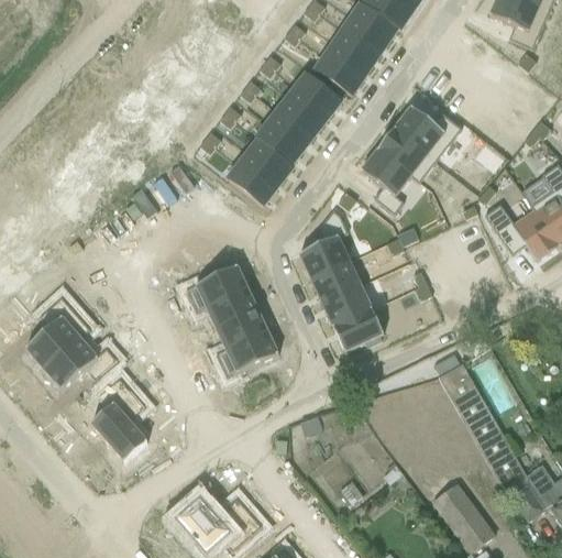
[(313,0),(309,6),(319,14),(324,7),(316,0),(313,0)]
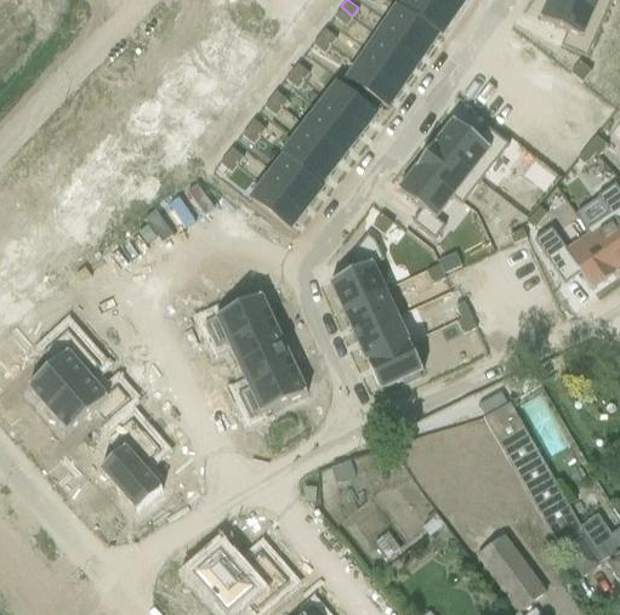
[(405,0),(402,6),(438,30),(441,33),(451,17),(426,0),(405,0)]
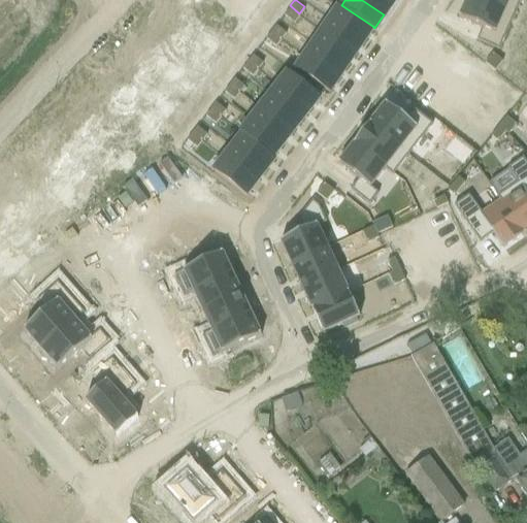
[(362,0),(384,14),(392,2),(389,0),(362,0)]
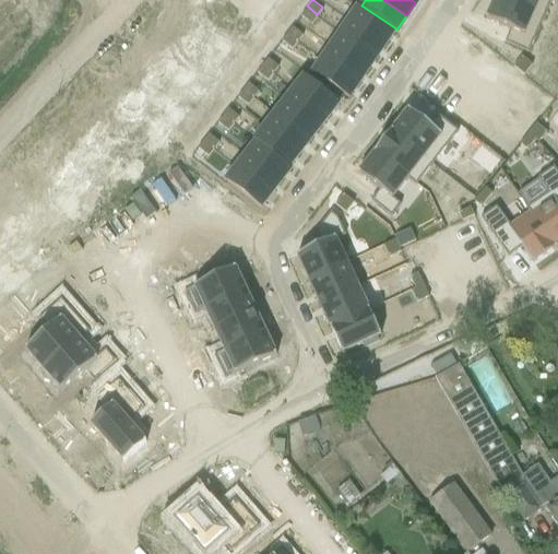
[(493,0),(486,15),(510,26),(505,38),(529,49),(545,11),(520,0),(493,0)]
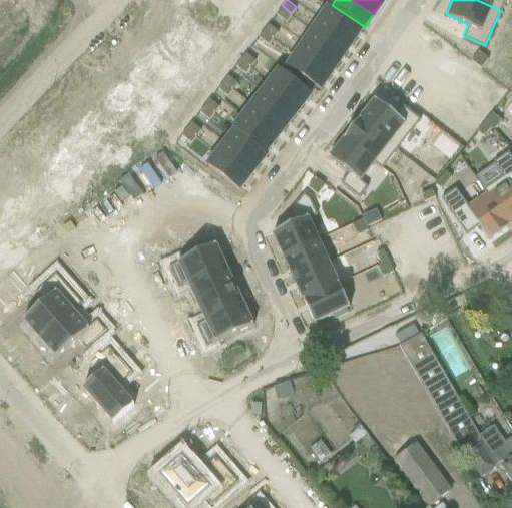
[(477,0),(500,10),(505,0),(477,0)]
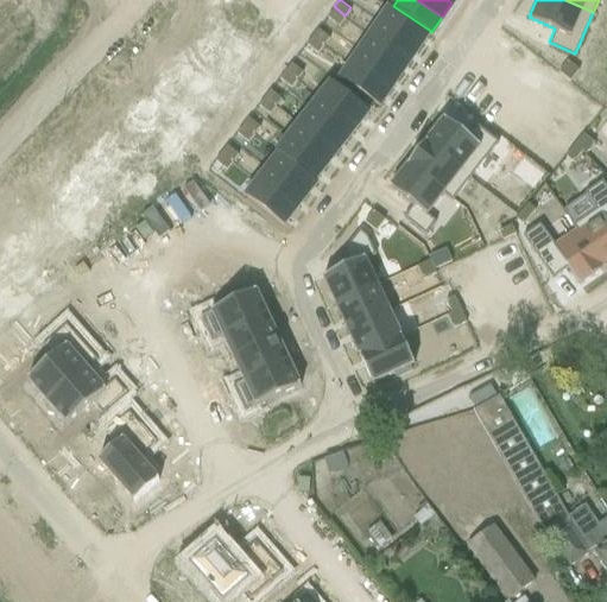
[(391,4),(380,19),(419,45),(429,30),(393,6),(391,4)]
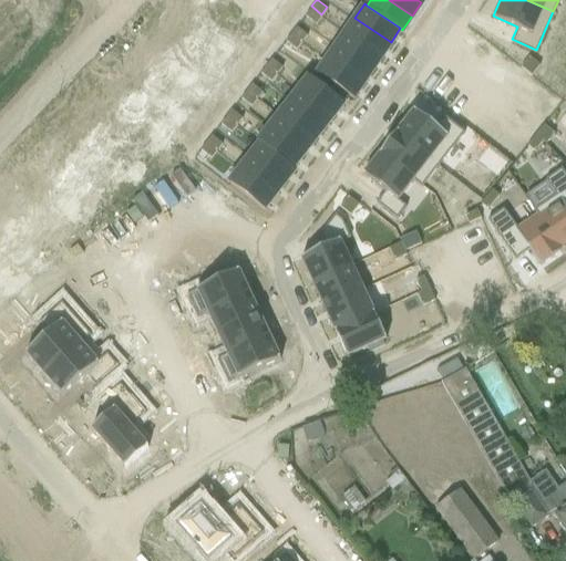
[(311,6),(306,13),(316,21),(321,14),(311,6)]
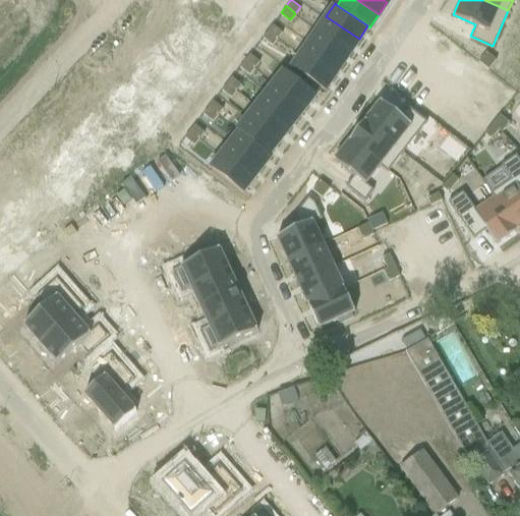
[(156,18),(149,24),(175,53),(195,35),(169,6),(167,7),(168,9),(158,19),(156,18)]
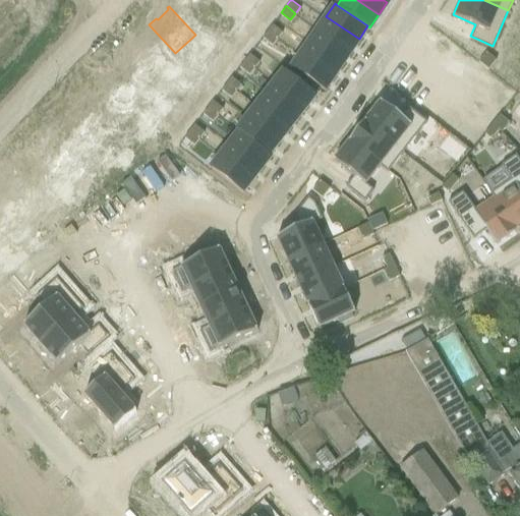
[(326,16),(318,29),(350,51),(359,39),(326,16)]
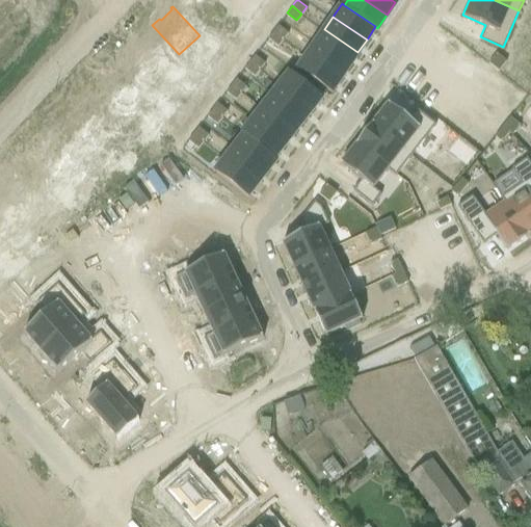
[(279,23),(273,29),(284,37),(289,30),(279,23)]
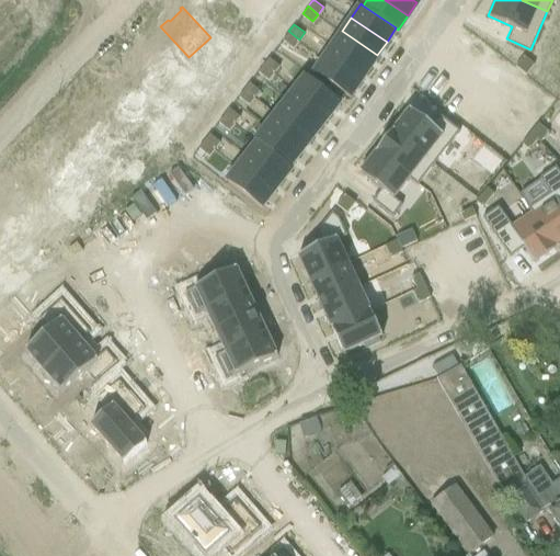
[(148,38),(139,46),(168,77),(189,57),(160,26),(159,29),(160,30),(149,41),(148,38)]
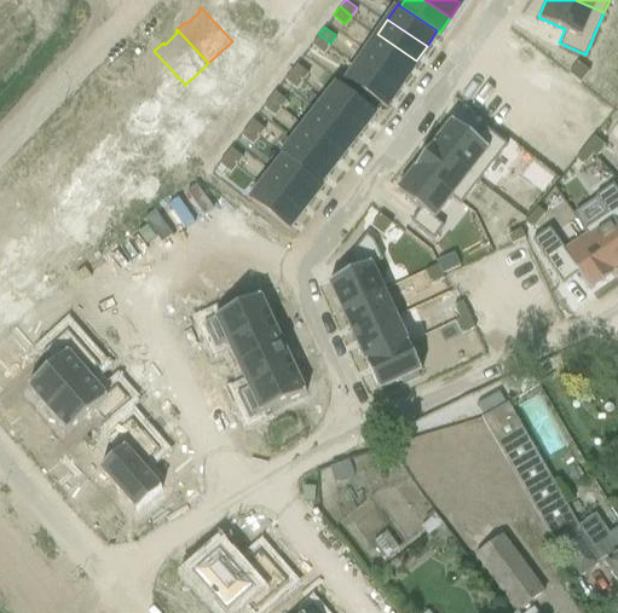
[(318,34),(312,41),(324,51),(330,44),(318,34)]
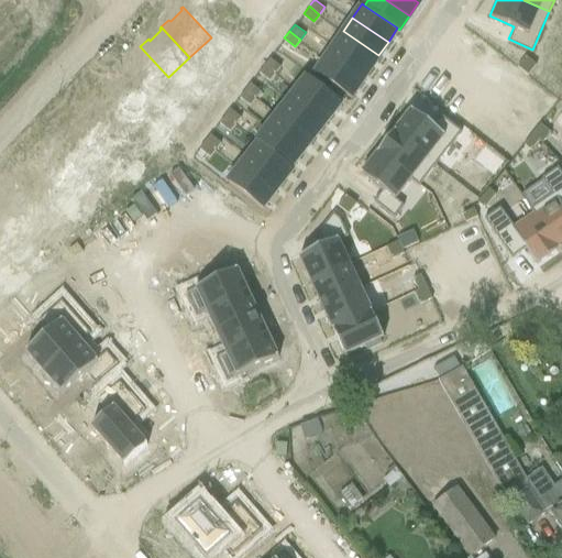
[(343,31),(334,44),(370,68),(378,55),(343,31)]
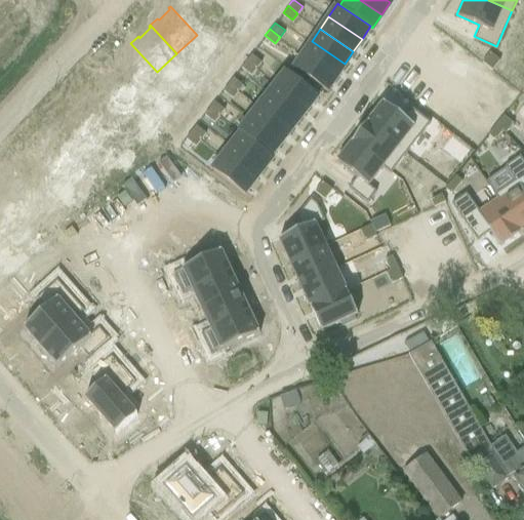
[(312,41),(304,53),(336,76),(345,64),(312,41)]
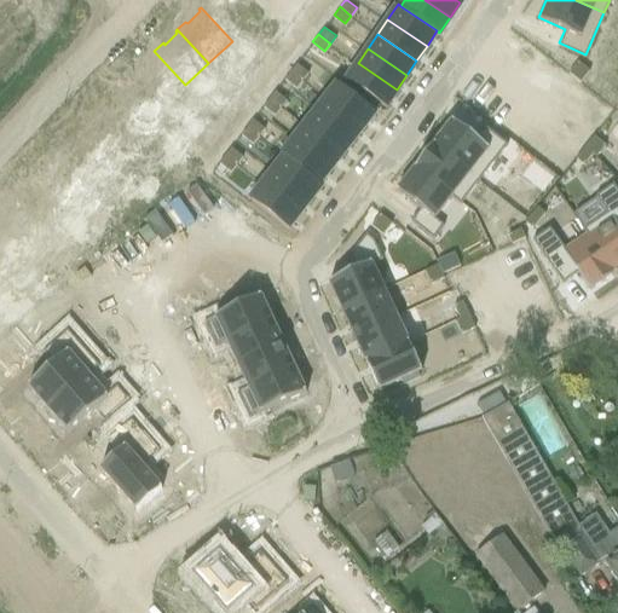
[(139,64),(131,71),(162,107),(185,85),(154,51),(151,53),(152,55),(142,67),(139,64)]
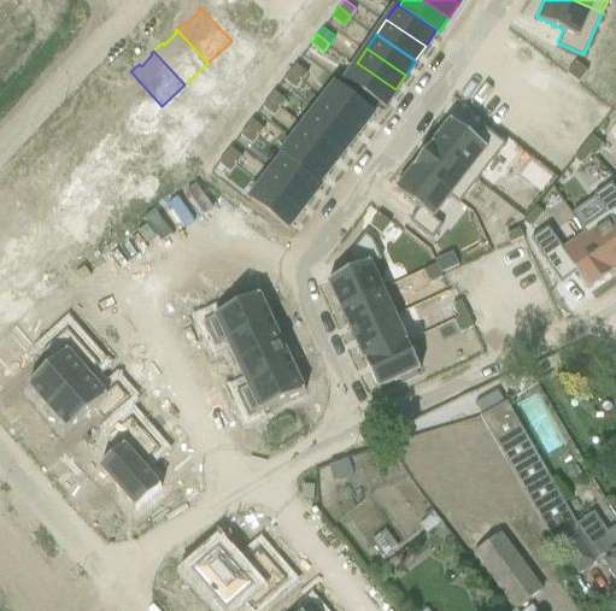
[(576,58),(567,70),(579,80),(588,68),(576,58)]
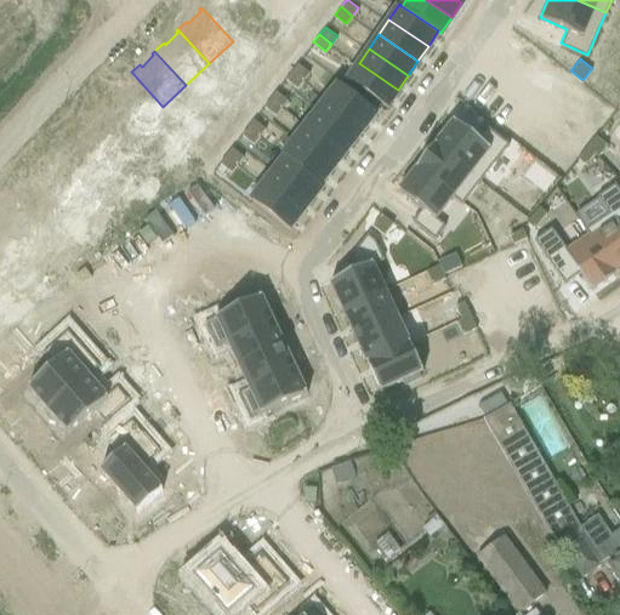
[(299,61),(293,69),(303,78),(310,70),(299,61)]
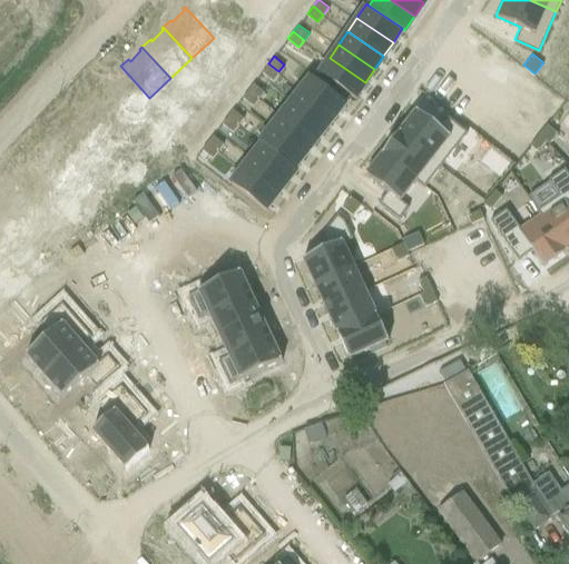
[(330,58),(320,71),(355,96),(365,82),(330,58)]
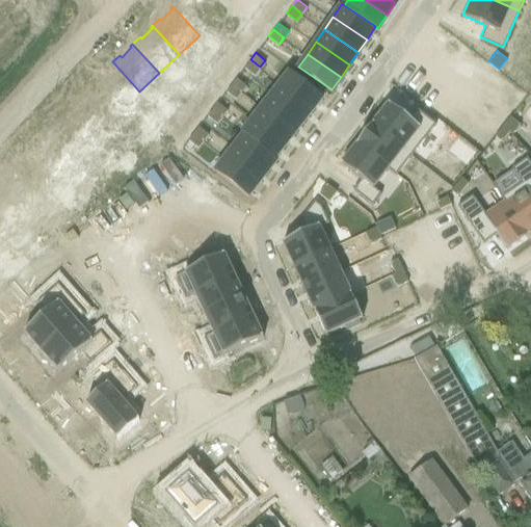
[(250,59),(245,66),(255,74),(260,67),(250,59)]
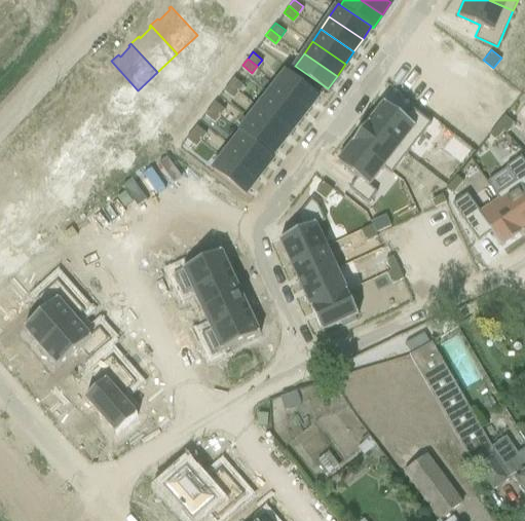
[(99,72),(91,80),(117,108),(138,90),(111,61),(110,62),(111,64),(101,74),(99,72)]
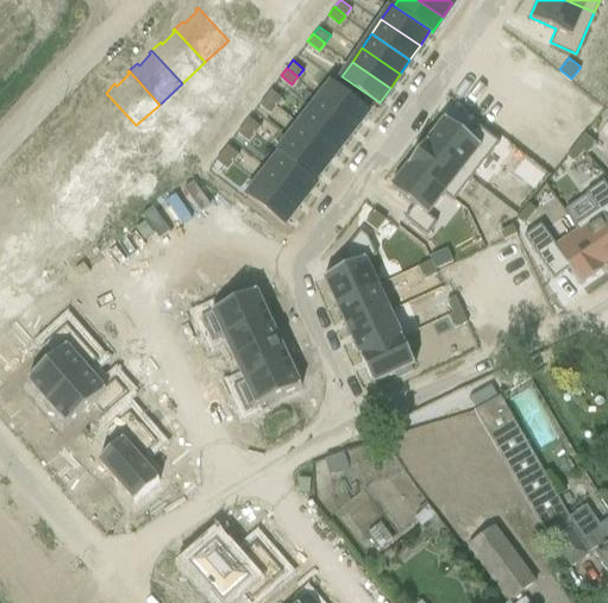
[(246,81),(239,89),(252,100),(259,90),(246,81)]
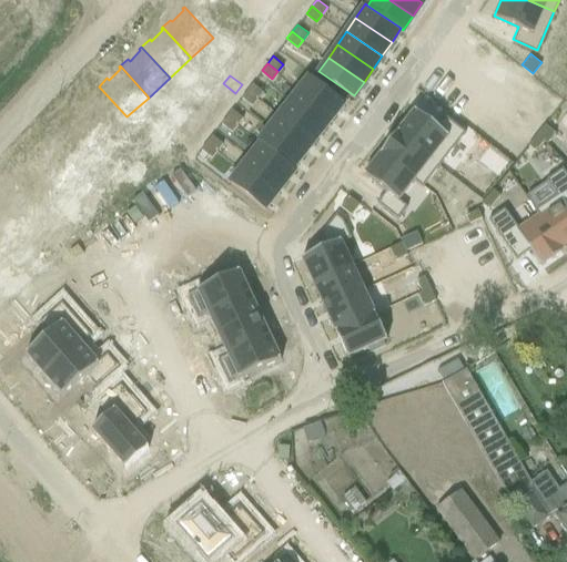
[(310,75),(300,89),(333,115),(344,102),(310,75)]
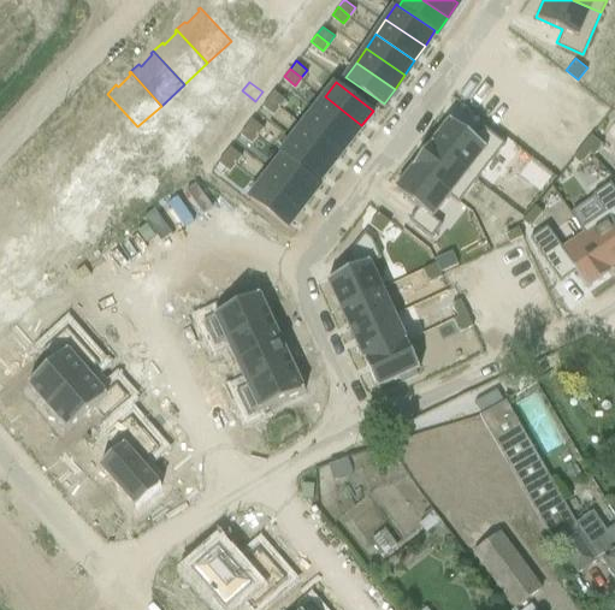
[(275,88),(268,95),(279,105),(287,98),(275,88)]
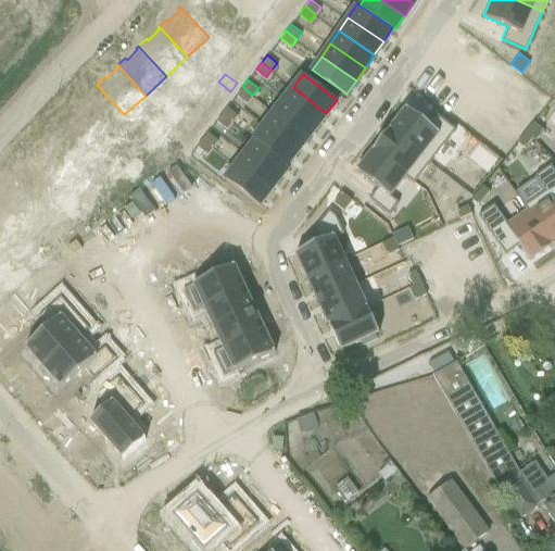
[(218,82),(213,89),(225,99),(230,91),(218,82)]
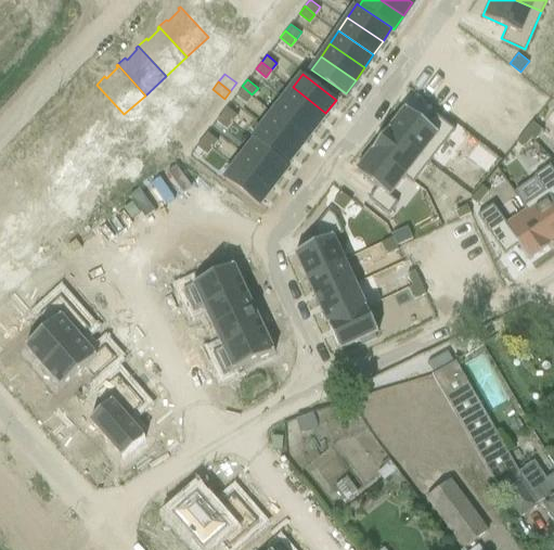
[(242,86),(236,93),(246,101),(252,94),(242,86)]
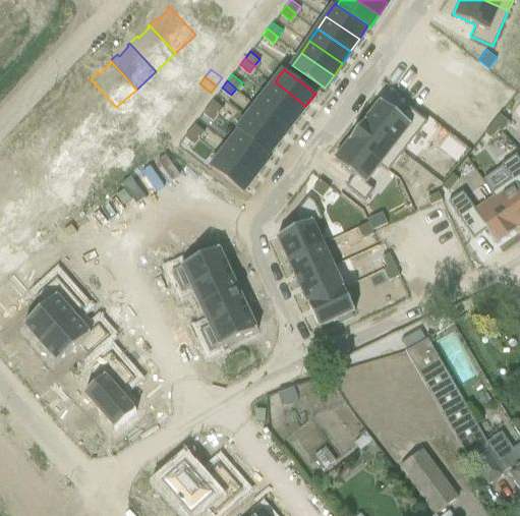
[(275,81),(266,93),(297,117),(305,106),(275,81)]
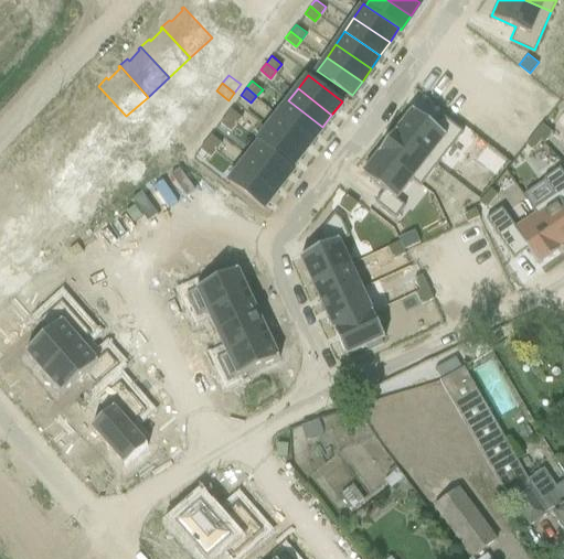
[(288,100),(278,113),(312,139),(322,127),(288,100)]
